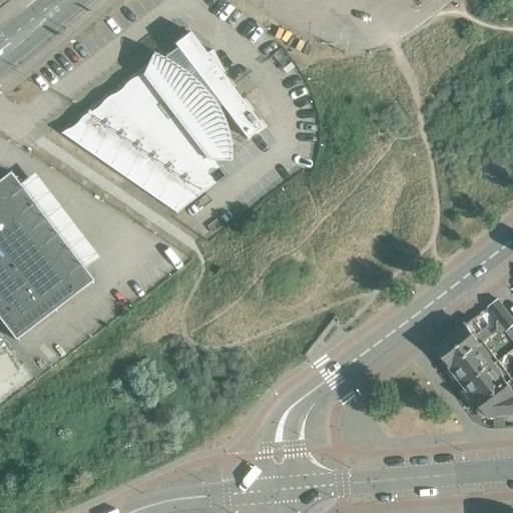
[(175,47),(162,56),(161,57),(156,55),(149,69),(147,66),(145,69),(143,72),(141,73),(138,75),(137,76),(134,77),(132,78),(131,78),(128,80),(127,81),(124,84),(124,85),(122,87),(119,90),(116,92),(114,93),(110,95),(107,96),(104,98),(103,100),(102,101),(100,103),(99,105),(96,107),(95,108),(92,110),(89,111),(86,113),(84,114),(81,116),(79,119),(78,120),(77,122),(75,123),(73,125),(69,128),(66,129),(64,130),(62,131),(60,132),(175,212),(224,175),(208,156),(228,155),(228,150),(228,144),(227,139),(226,133),(224,128),(223,123),(221,118),(218,113),(216,108),(219,105),(245,138),(262,126),(219,72),(188,31),(173,43),(175,47)]
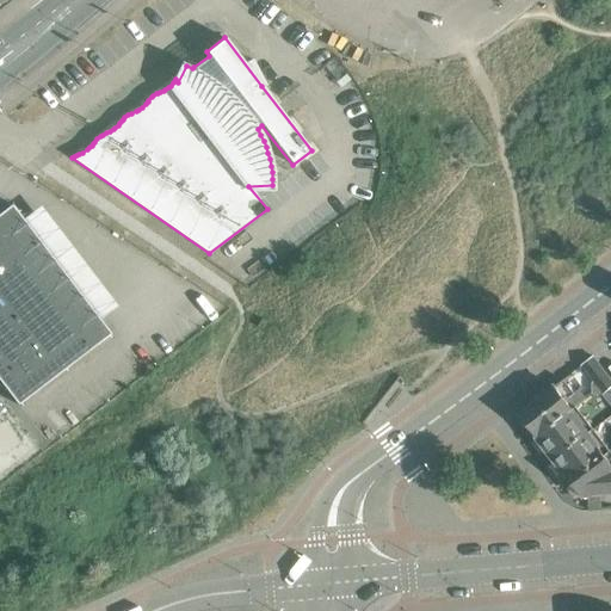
[(111,333),(99,319),(11,204),(0,213),(0,382),(18,405),(111,333)]
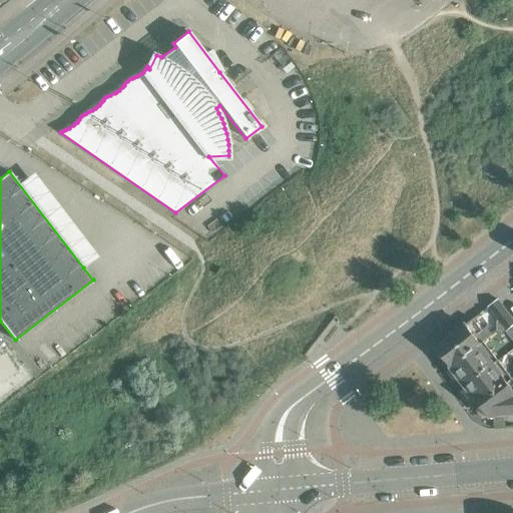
[(496,322),(496,332),(512,319),(497,299),(487,307),(498,321),(496,322)]
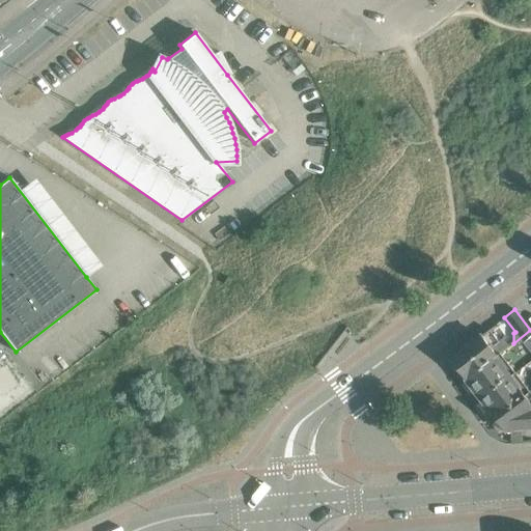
[(530,353),(530,330),(513,343),(523,342),(530,353)]
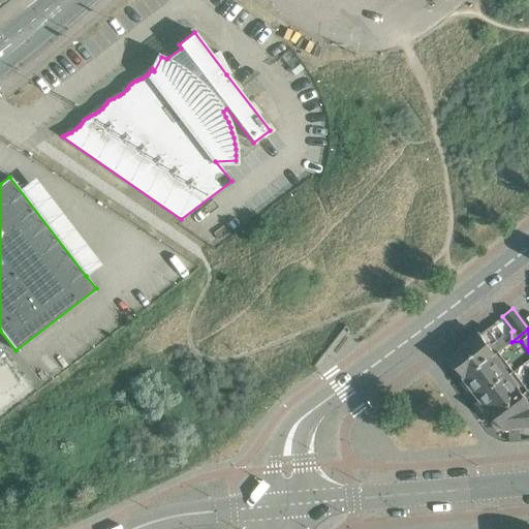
[(459,372),(466,380),(500,353),(499,352),(507,345),(502,338),(497,341),(488,330),(455,354),(456,355),(450,360),(452,362),(449,364),(457,374),(459,372)]
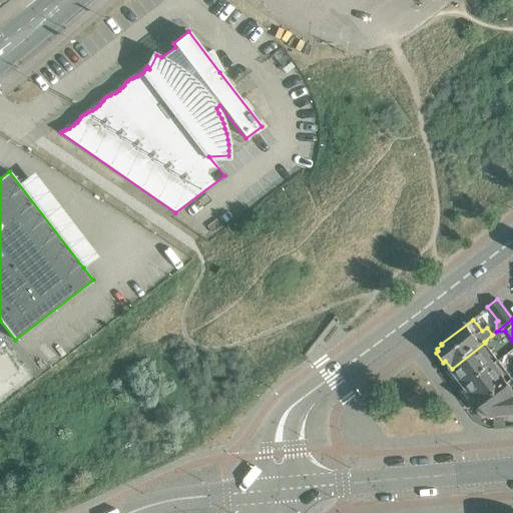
[(499,362),(485,343),(452,369),(449,371),(456,380),(459,378),(466,388),(499,362)]
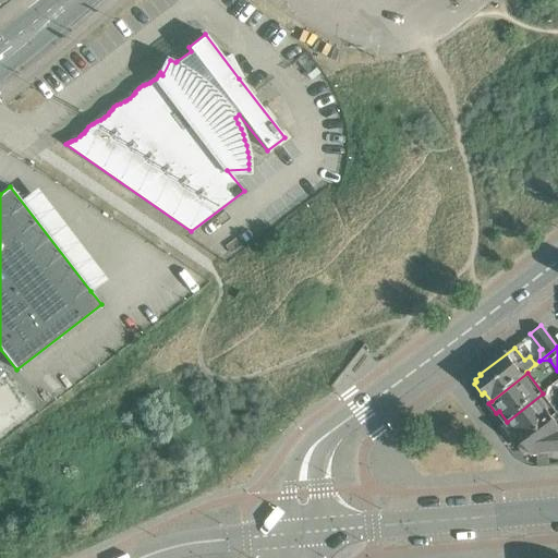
[(557,414),(557,412),(543,393),(507,422),(504,424),(511,434),(514,432),(522,443),(557,414)]
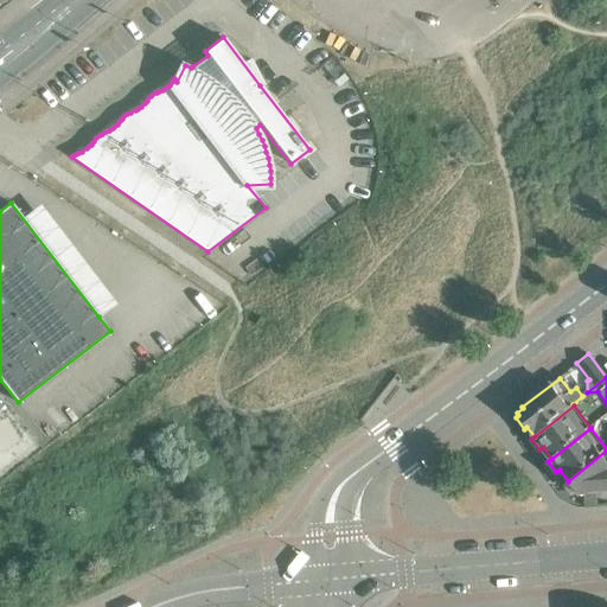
[(606,490),(606,451),(568,481),(566,483),(574,494),(576,492),(577,493),(585,489),(588,491),(606,490)]
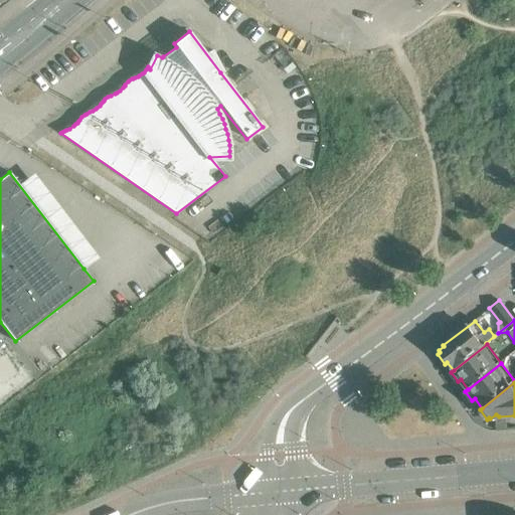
All buildings are outlined.
